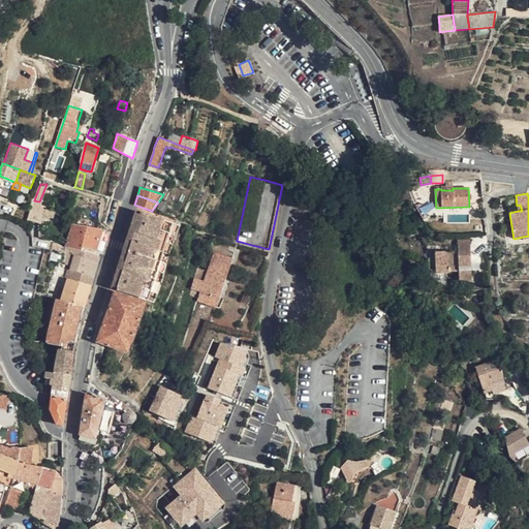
[(512,197),(510,197),(509,197),(508,197),(507,198),(506,199),(505,200),(505,201),(506,203),(506,204),(507,206),(508,206),(509,207),(510,207),(511,206),(514,206),(515,205),(516,203),(516,201),(515,199),(514,197),(512,197)]
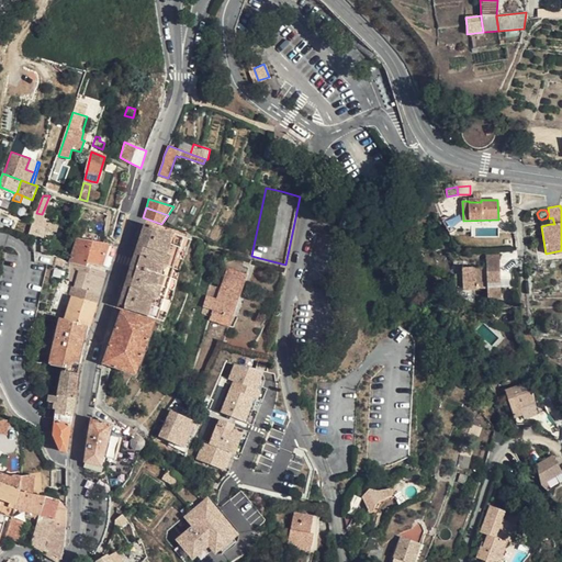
[(149,226),(145,224),(117,307),(123,308),(127,294),(128,292),(134,273),(135,271),(139,258),(141,255),(146,237),(149,226)]
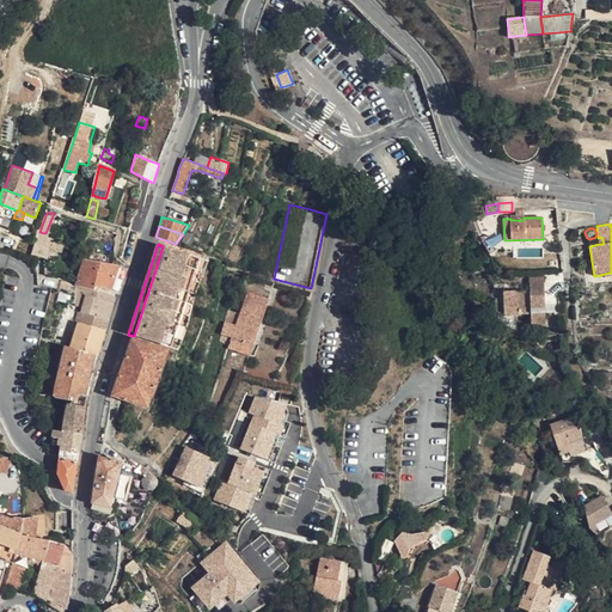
[(49,249),(35,245),(31,255),(35,256),(47,259),(49,249)]
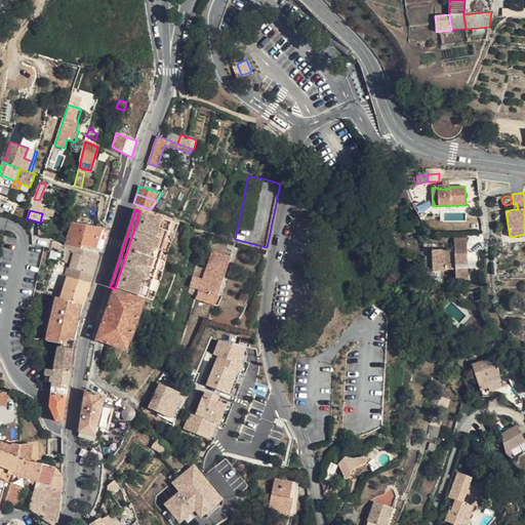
[(171,220),(139,211),(136,221),(131,238),(130,241),(126,253),(125,255),(120,273),(119,275),(115,288),(133,294),(147,298),(171,220)]
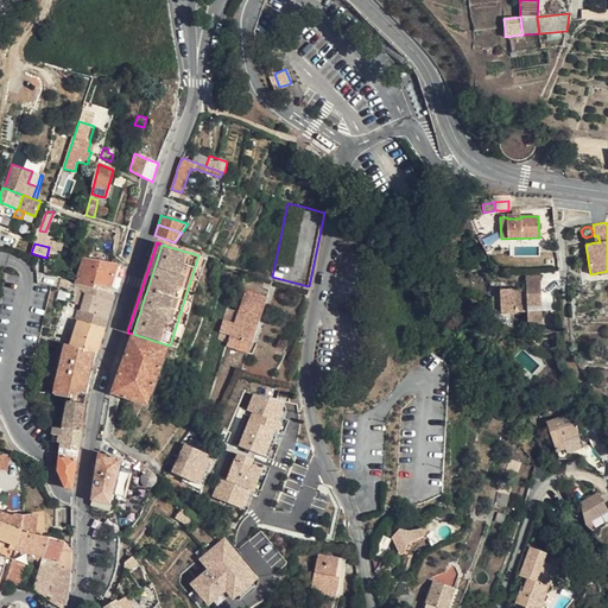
[(84,257),(75,284),(88,287),(93,289),(94,286),(94,284),(111,289),(119,265),(84,257)]
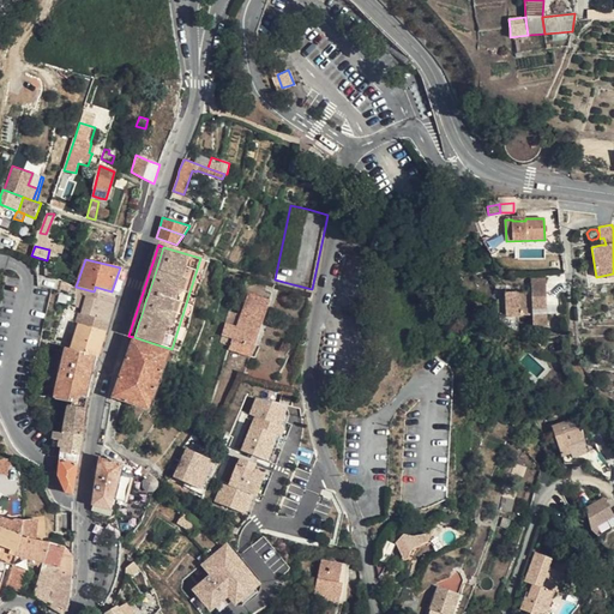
[(53,270),(46,269),(43,276),(50,278),(53,270)]
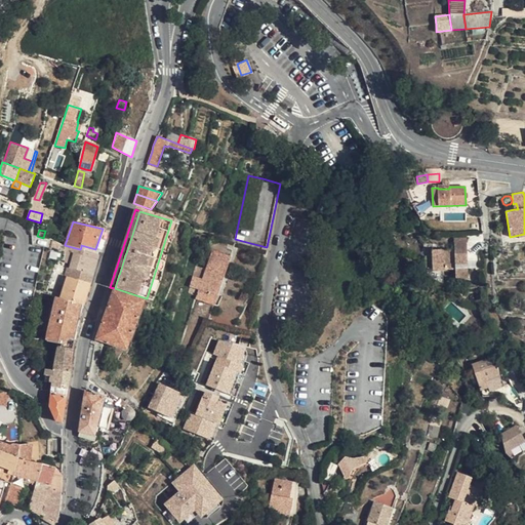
[(467,248),(467,239),(454,239),(454,249),(467,248)]
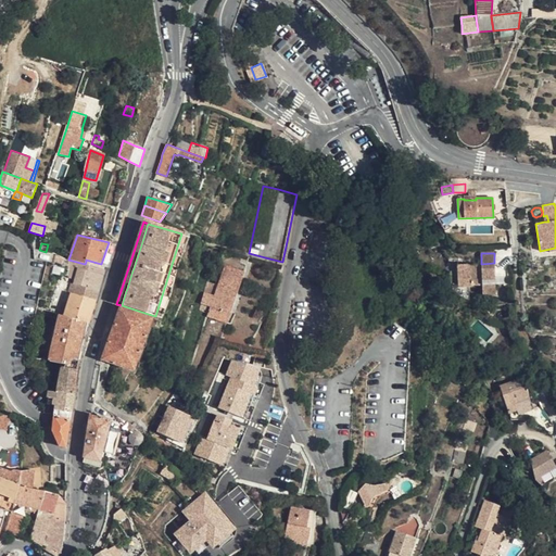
[(65,258),(57,255),(54,262),(62,265),(65,258)]
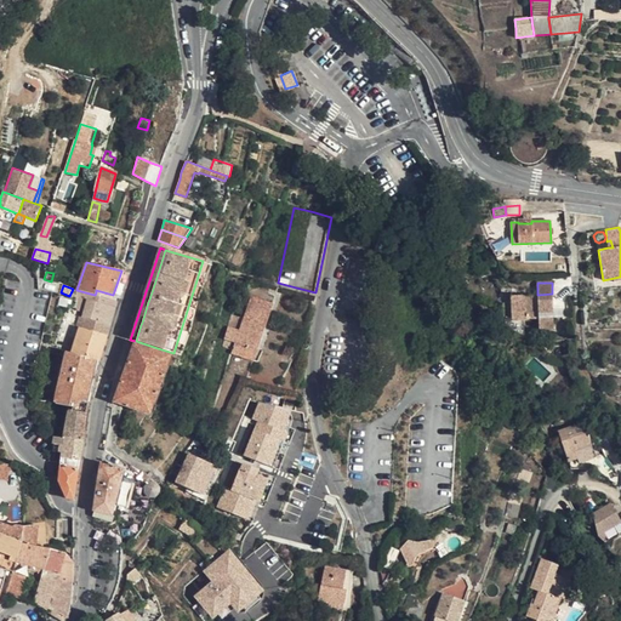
[(87,300),(89,300),(90,294),(77,290),(77,295),(75,306),(75,309),(84,312),(87,300)]
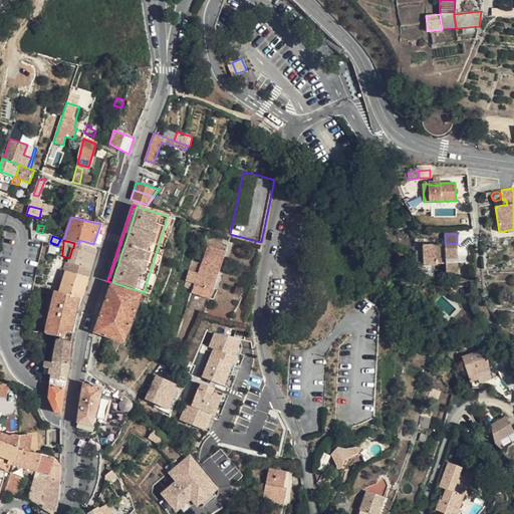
[(458,270),(457,243),(445,244),(423,244),(423,245),(423,252),(424,263),(424,266),(437,265),(436,263),(446,262),(446,265),(446,271),(458,270)]
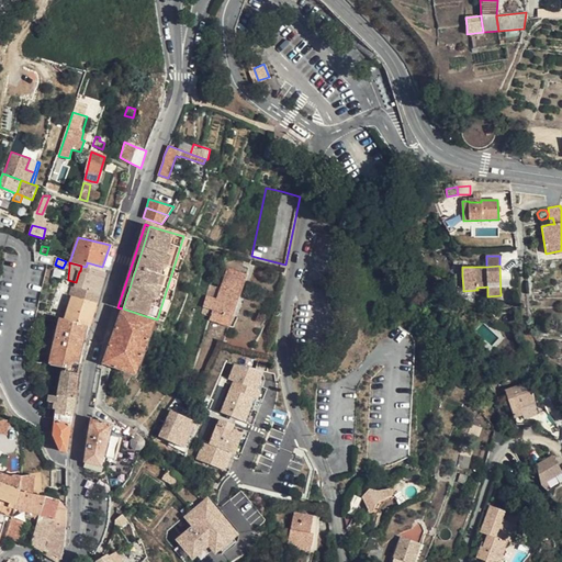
[(248,274),(227,268),(220,288),(216,299),(206,295),(203,306),(201,313),(202,314),(210,317),(209,319),(231,327),(248,274)]
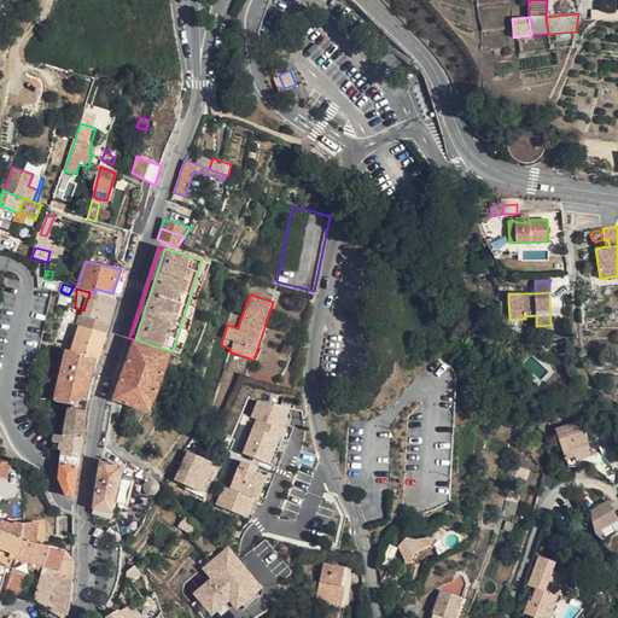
[(115,305),(88,298),(87,298),(83,310),(82,315),(109,322),(112,310),(115,305)]
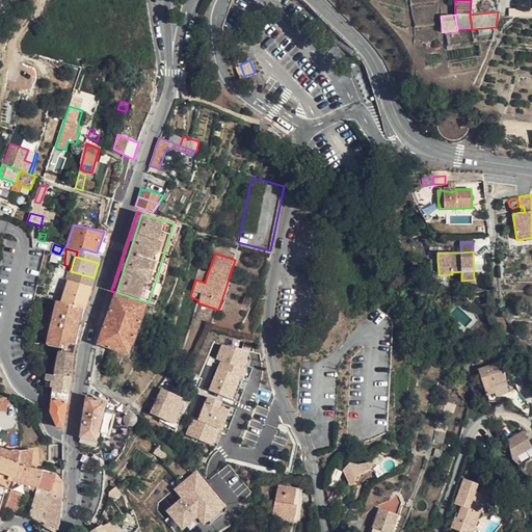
[(208,272),(198,269),(195,280),(205,283),(208,272)]
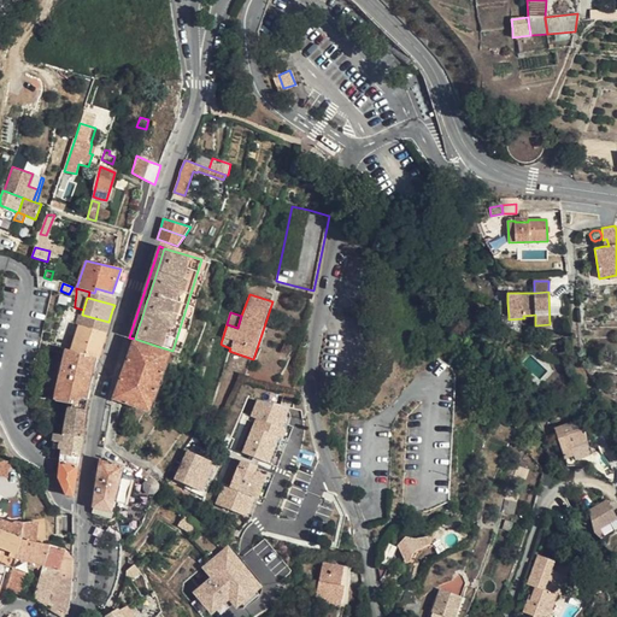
[(109,322),(82,315),(76,336),(72,351),(98,359),(104,339),(109,322)]
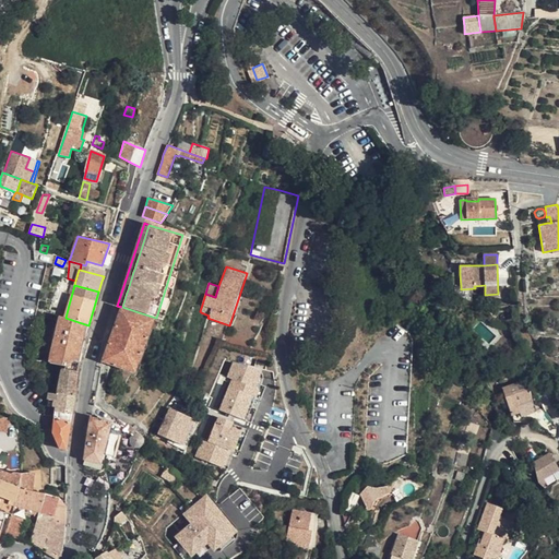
[(69,305),(61,302),(58,316),(60,317),(66,318),(69,305)]
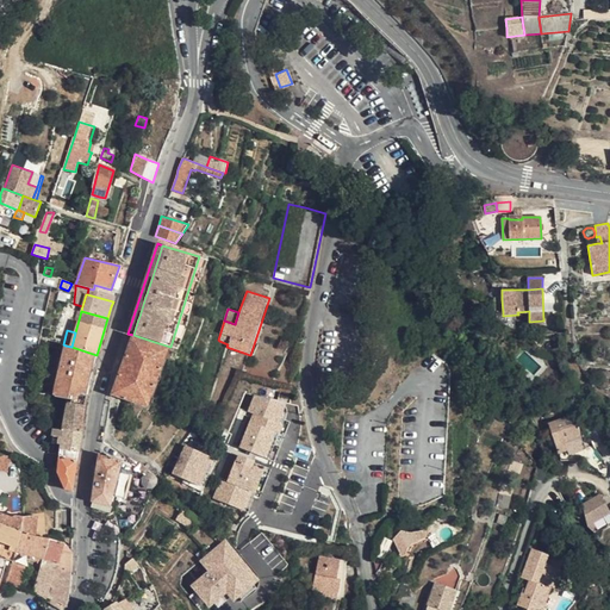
[(132,337),(131,340),(137,341),(137,344),(137,347),(138,349),(142,350),(145,350),(148,349),(141,360),(159,372),(167,349),(155,346),(132,337)]
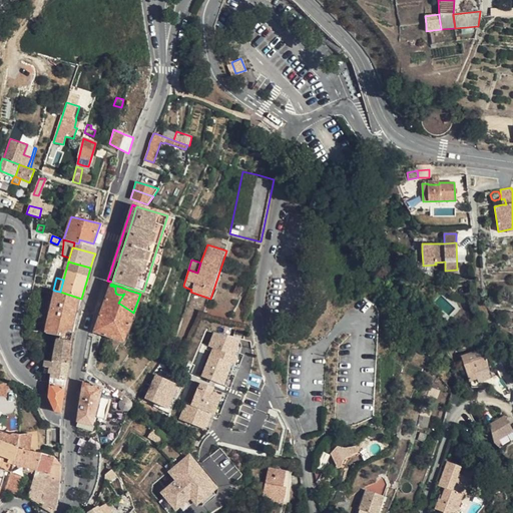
[(123,342),(133,313),(118,303),(124,294),(122,295),(119,295),(116,294),(115,292),(115,290),(115,287),(110,286),(104,302),(103,306),(101,313),(94,331),(123,342)]
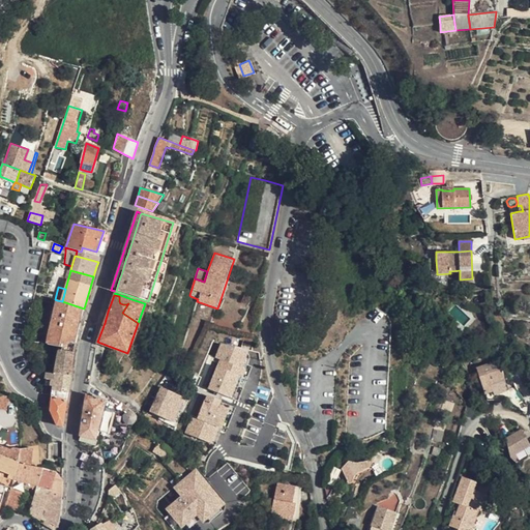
[(444,301),(440,296),(435,301),(440,305),(444,301)]
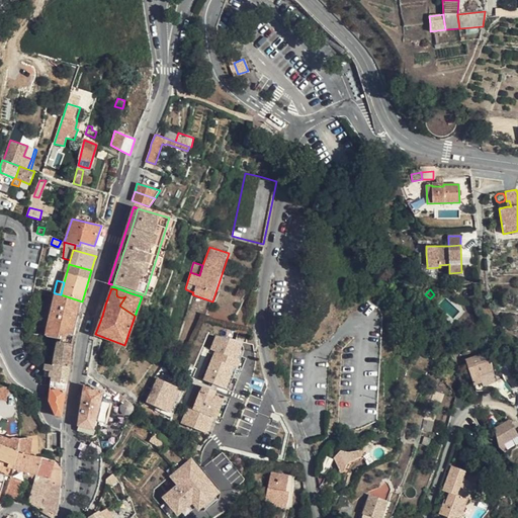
[(70,335),(74,336),(82,301),(61,294),(56,293),(46,336),(62,340),(70,335)]
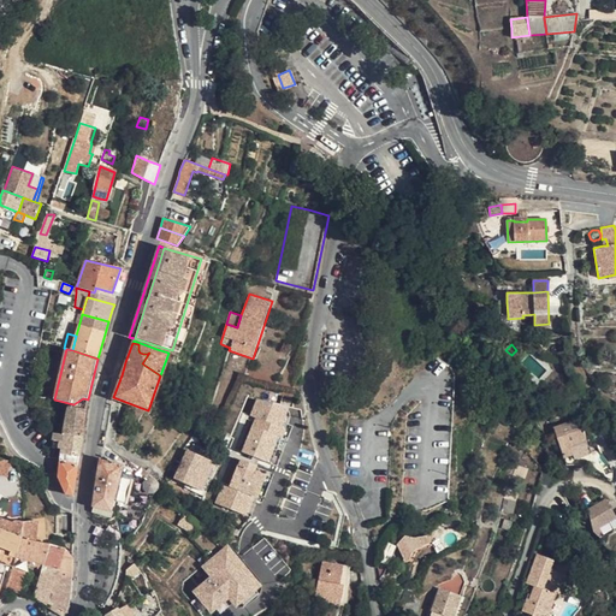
[(259,397),(240,452),(271,463),(290,408),(259,397)]
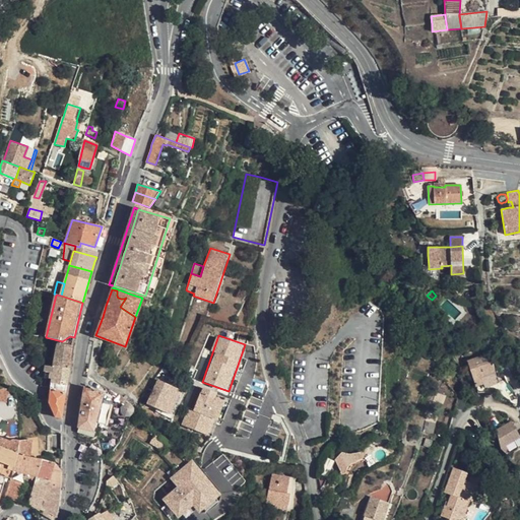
[(53,367),(70,369),(72,345),(74,337),(70,336),(62,341),(58,343),(57,344),(53,367)]
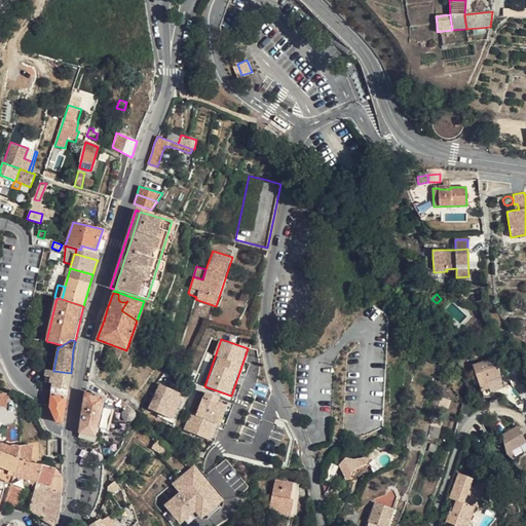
[(501,377),(498,360),(487,361),(473,366),(481,390),(484,398),(501,397),(503,390),(501,377)]
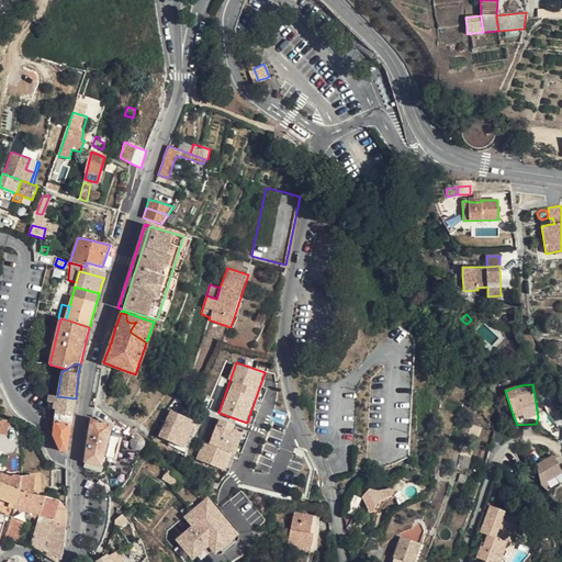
[(56,408),(55,414),(72,416),(76,398),(57,396),(49,395),(47,407),(56,408)]
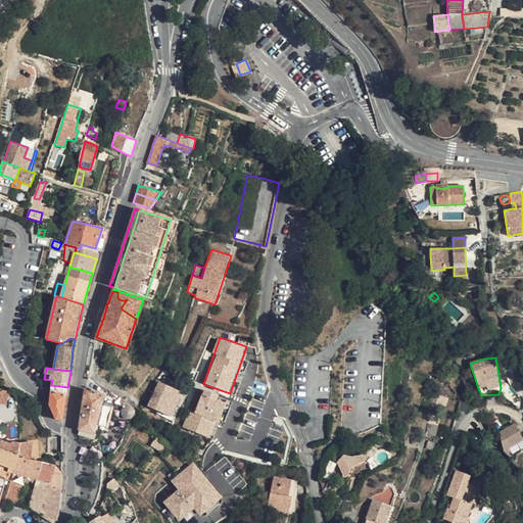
[(157,381),(146,408),(173,419),(184,393),(157,381)]
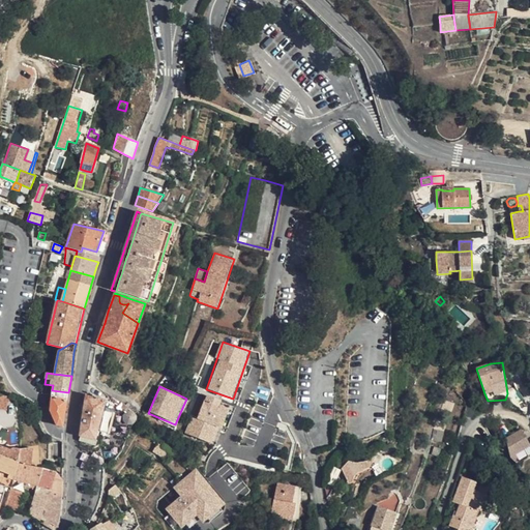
[(67,400),(68,392),(52,390),(52,398),(67,400)]
